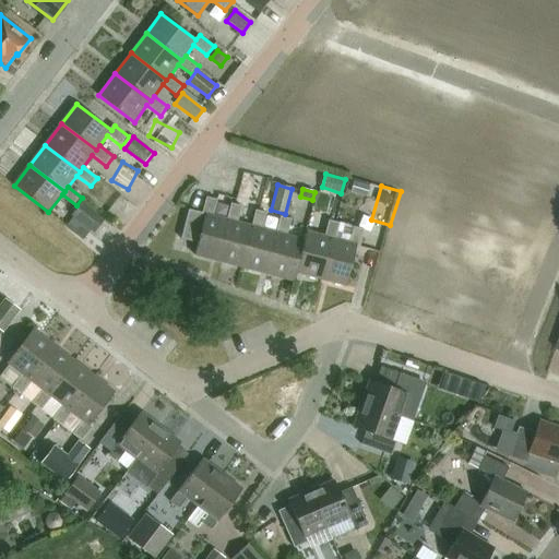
[(189,210),(181,238),(198,242),(195,253),(218,260),(229,219),(226,218),(212,215),(216,200),(204,197),(200,212),(189,210)]
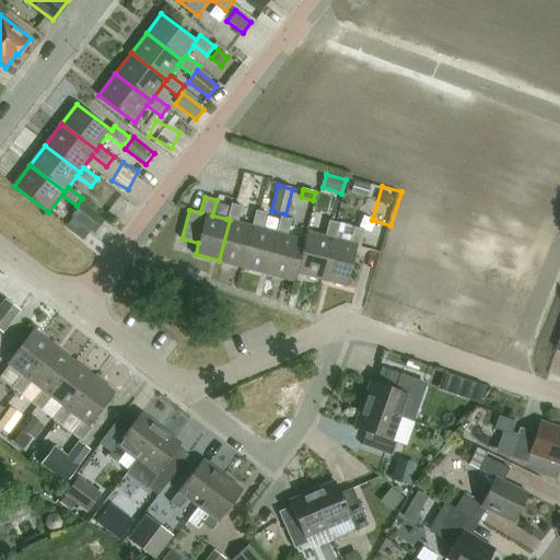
[(72,218),(94,235),(105,221),(83,203),(72,218)]
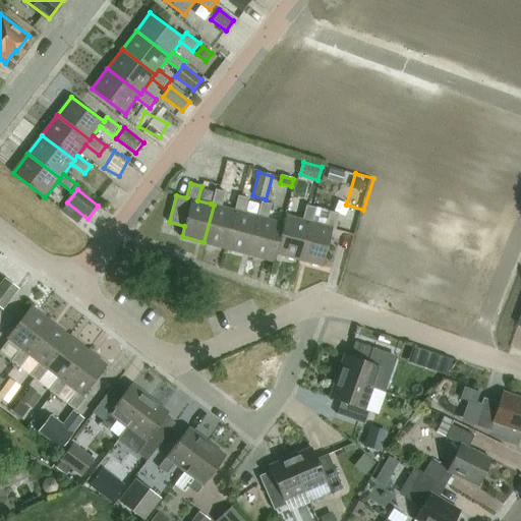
[(214,205),(204,242),(226,248),(236,211),(233,210),(221,207),(225,191),(219,190),(215,189),(211,204),(214,205)]
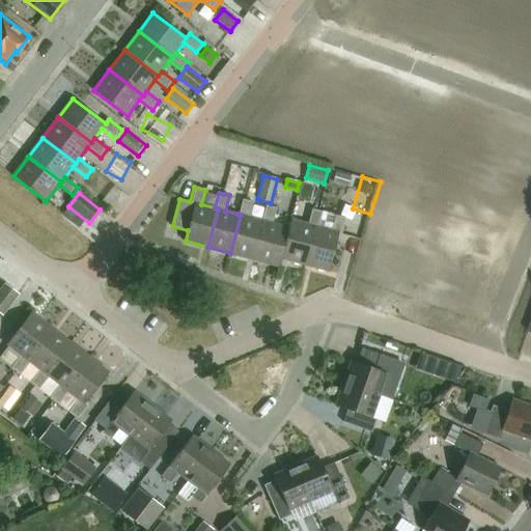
[(241,215),(230,253),(253,259),(263,221),(260,220),(248,217),(252,201),(247,200),(242,199),(238,214),(241,215)]
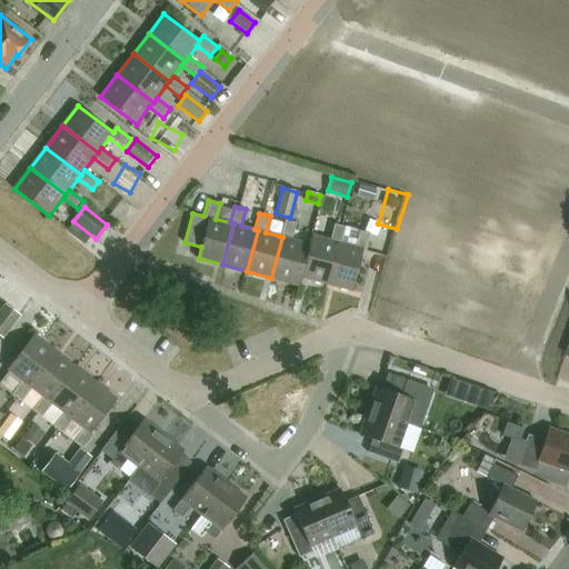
[(282,237),(271,278),(301,286),(302,278),(301,277),(310,245),(309,243),(291,239),(296,222),(283,219),(279,236),(282,237)]
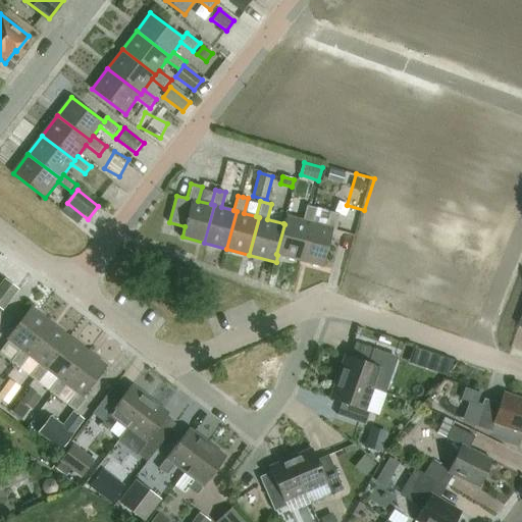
[(311,221),(314,221),(318,208),(307,205),(303,219),(285,214),(283,223),(284,224),(276,254),(277,255),(301,261),(311,221)]
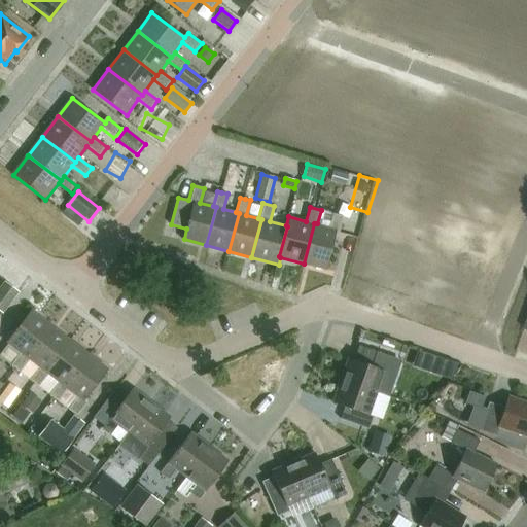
[(314,223),(304,264),(327,270),(337,232),(340,233),(344,215),(335,213),(330,227),(317,223),(314,223)]
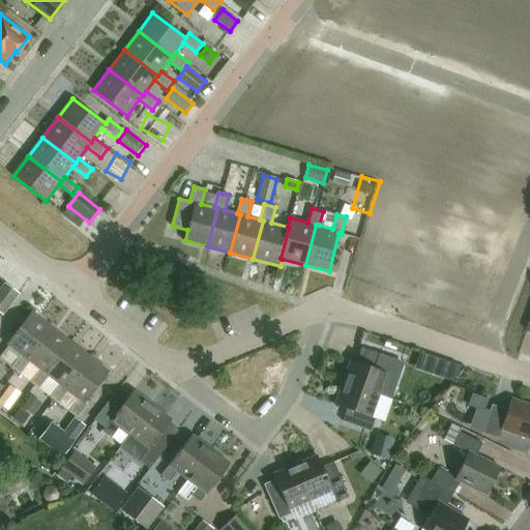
[(6,282),(0,290),(0,311),(4,314),(21,292),(6,282)]
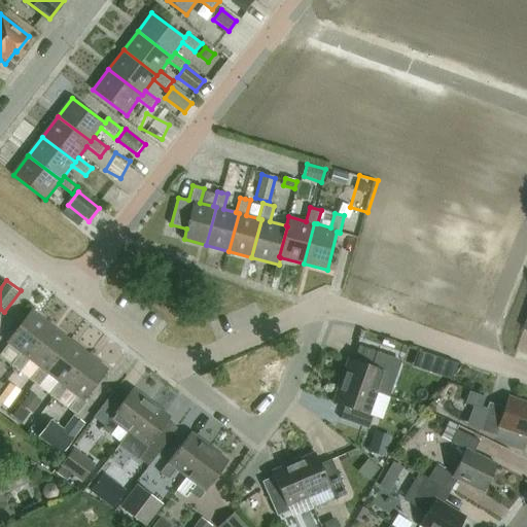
[(31,309),(7,340),(22,351),(12,364),(20,371),(30,357),(27,355),(51,324),(31,309)]
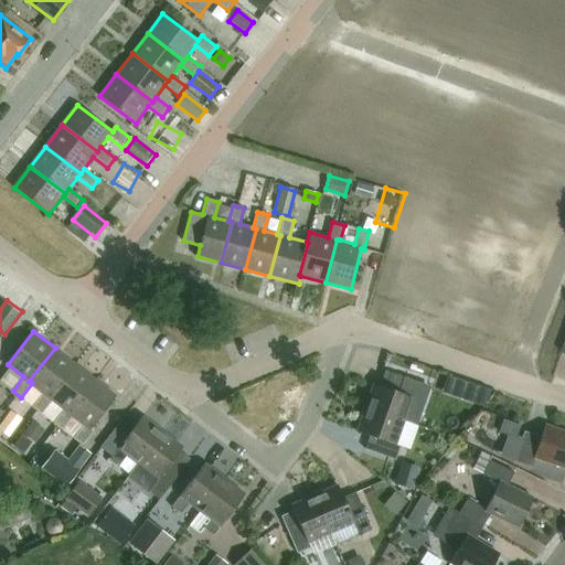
[(55,348),(29,381),(32,383),(43,393),(33,406),(42,414),(53,400),(50,397),(75,364),(55,348)]
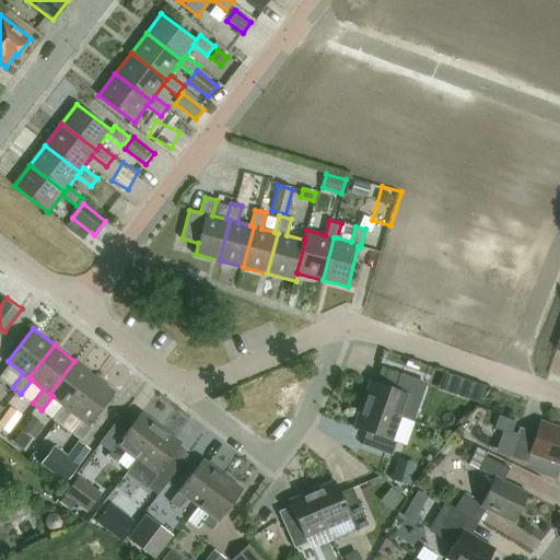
[(49,394),(53,396),(63,405),(53,419),(61,426),(72,411),(69,409),(94,376),(74,361),(49,394)]
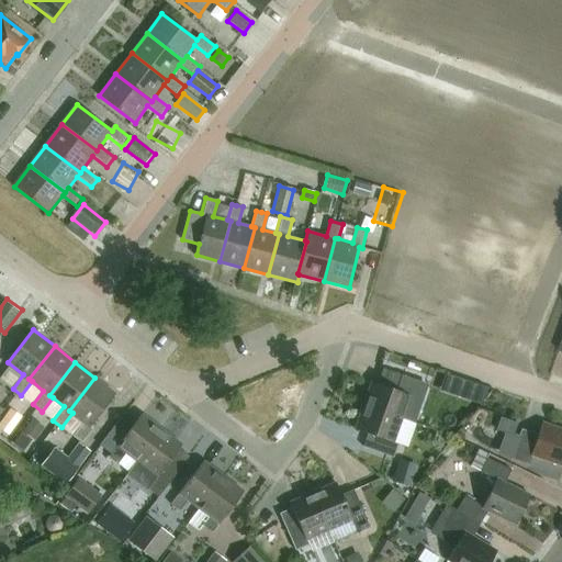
[(411,422),(425,382),(390,370),(384,385),(372,381),(363,405),(402,418),(411,422)]
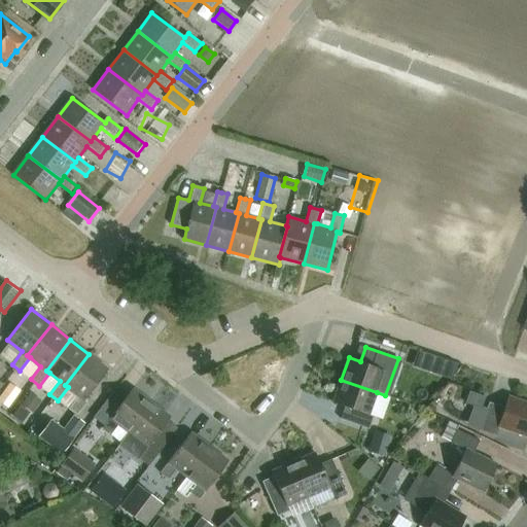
[(84,400),(108,370),(89,354),(65,385),(68,387),(58,400),(76,415),(86,402),(84,400)]
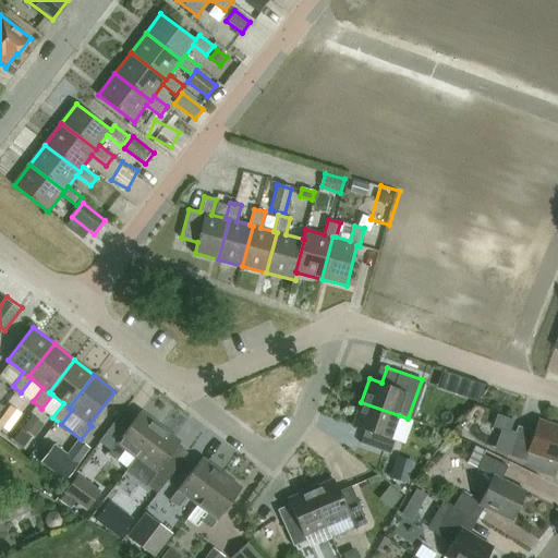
[(391,439),(399,415),(361,402),(353,426),(365,431),(361,444),(391,453),(396,440),(391,439)]
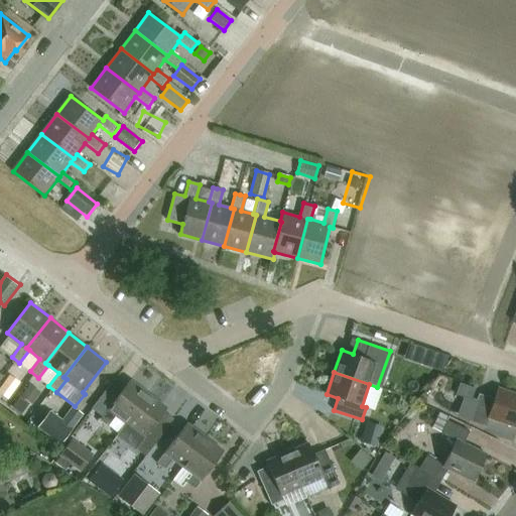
[(126,423),(149,394),(130,380),(101,419),(109,425),(116,415),(126,423)]
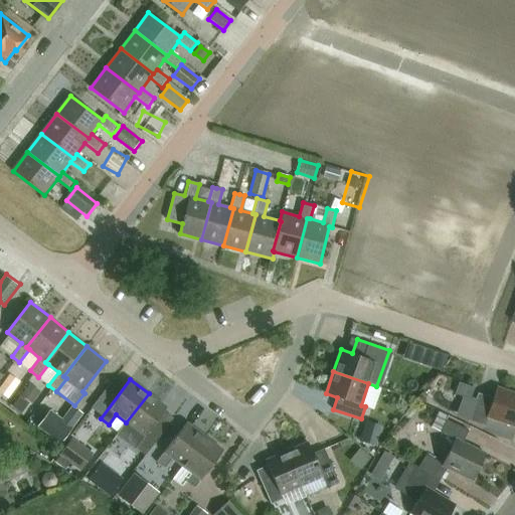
[(455,394),(470,399),(474,389),(459,383),(455,394)]
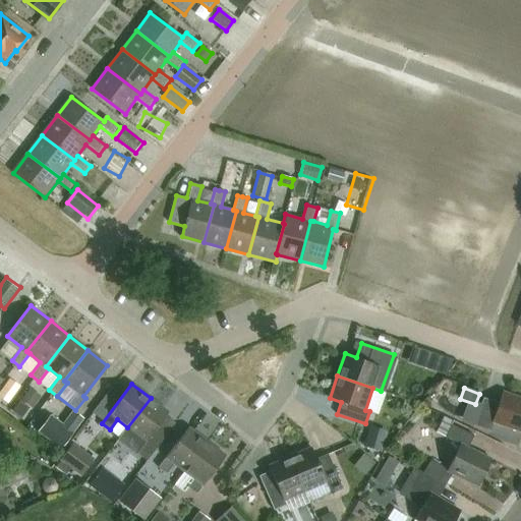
[(39,399),(29,392),(22,400),(33,407),(39,399)]
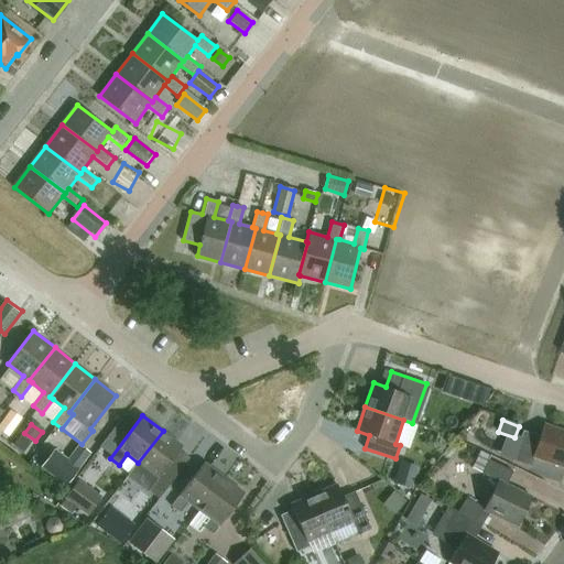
[(534,457),(563,466),(563,433),(563,431),(544,424),(540,436),(523,431),(513,461),(531,466),(534,457)]
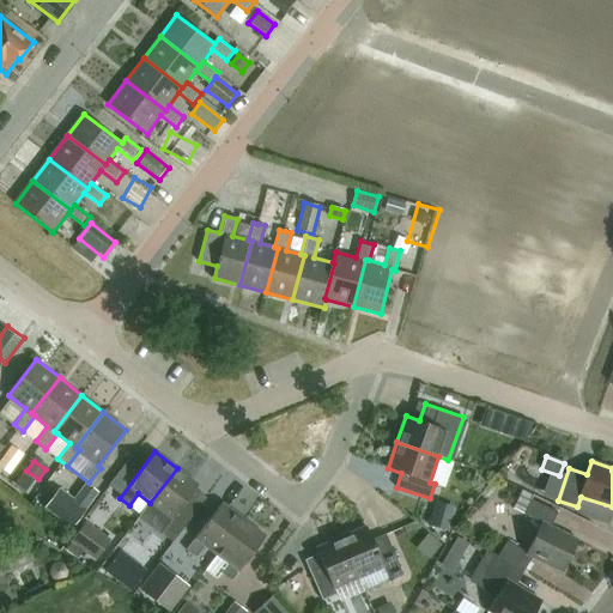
[(177,468),(150,503),(162,511),(151,525),(174,541),(207,498),(195,489),(199,485),(177,468)]
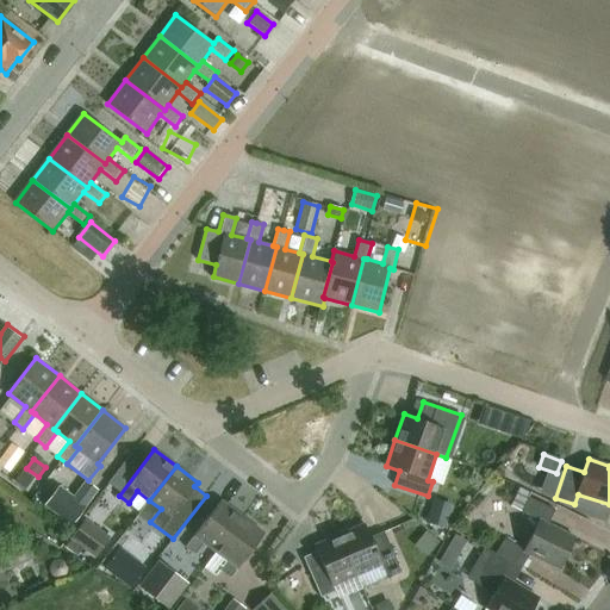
[(25,489),(33,478),(24,471),(16,481),(25,489)]
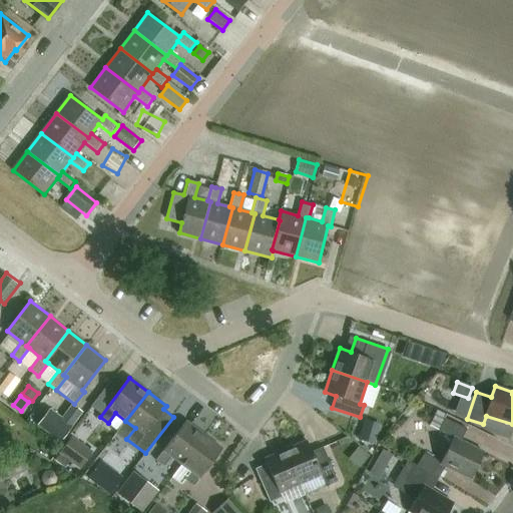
[(438,478),(446,465),(471,479),(484,452),(461,441),(467,429),(445,418),(446,414),(437,410),(429,425),(439,430),(453,437),(441,462),(424,453),(417,465),(438,478)]
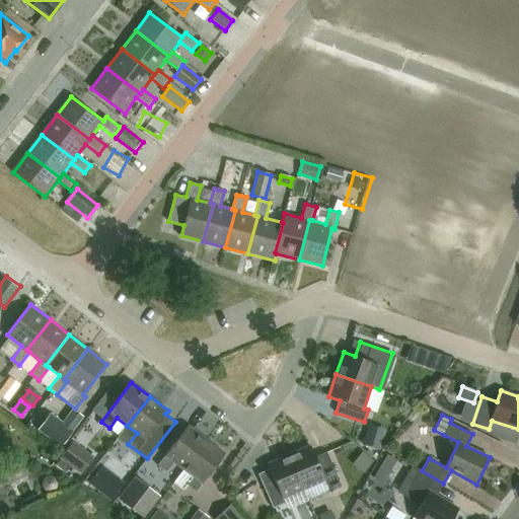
[(50,416),(38,431),(60,448),(72,433),(50,416)]
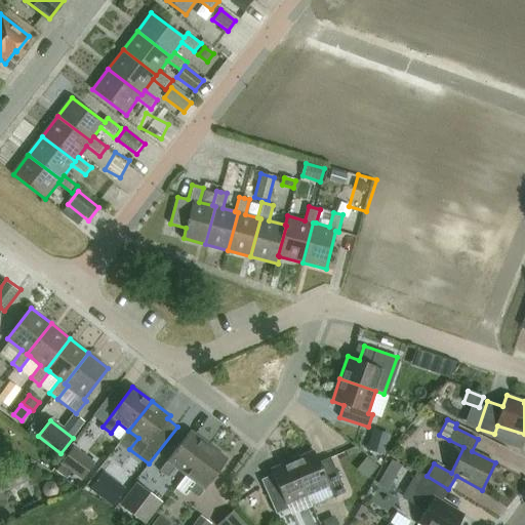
[(373,429),(368,449),(386,455),(391,435),(373,429)]
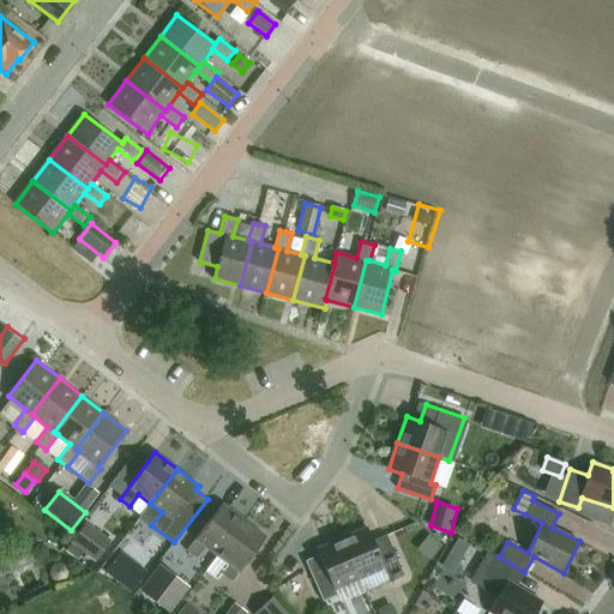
[(217,555),(245,521),(223,504),(187,551),(197,558),(205,546),(217,555)]
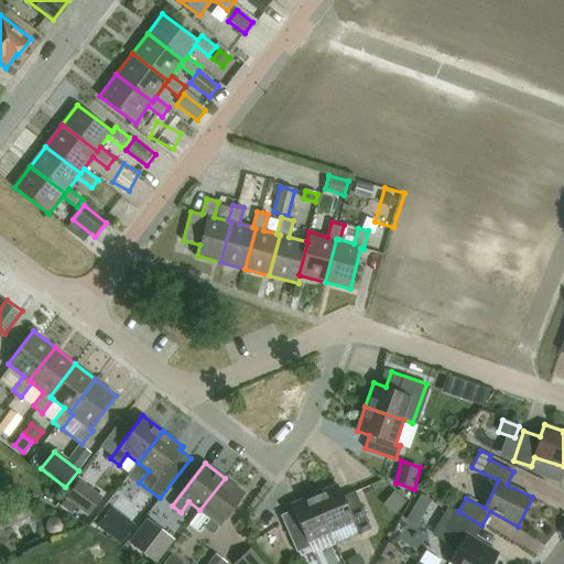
[(213,534),(220,525),(245,494),(225,478),(199,510),(201,510),(190,523),(199,532),(204,527),(213,534)]
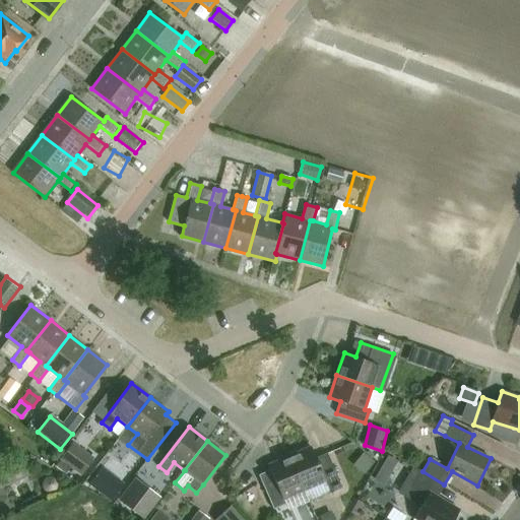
[(82,475),(94,458),(73,443),(57,466),(67,473),(71,468),(82,475)]
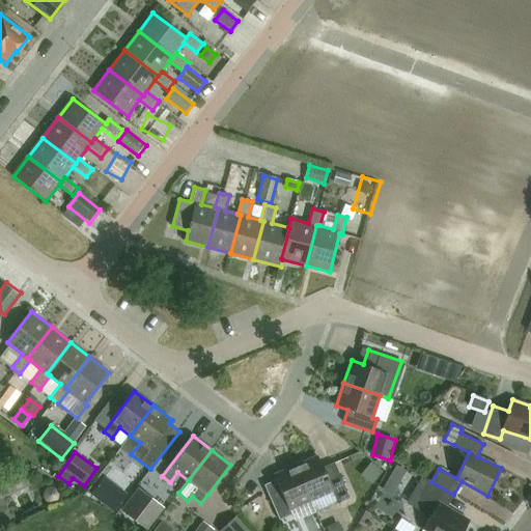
[(350,498),(335,463),(323,468),(317,455),(296,466),(311,500),(332,491),(338,503),(350,498)]
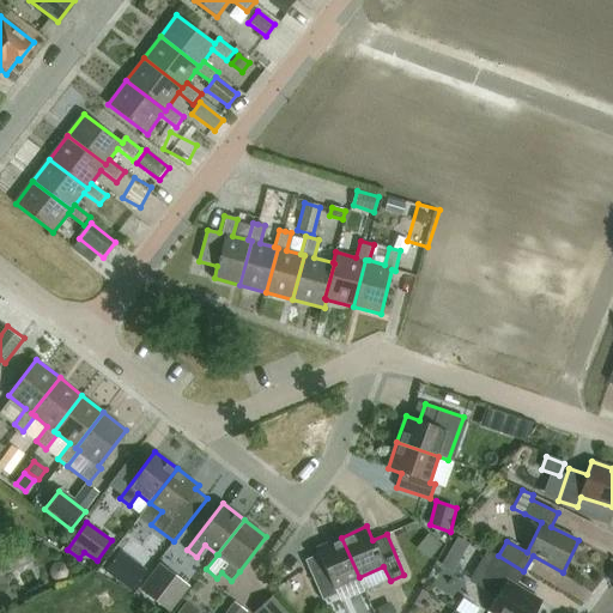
[(335,588),(359,577),(341,538),(316,548),(319,554),(305,559),(322,600),(338,594),(335,588)]
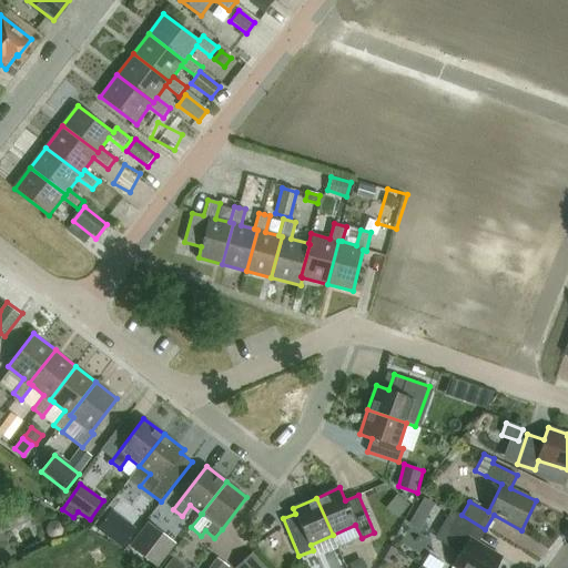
[(427,516),(434,504),(425,498),(418,510),(427,516)]
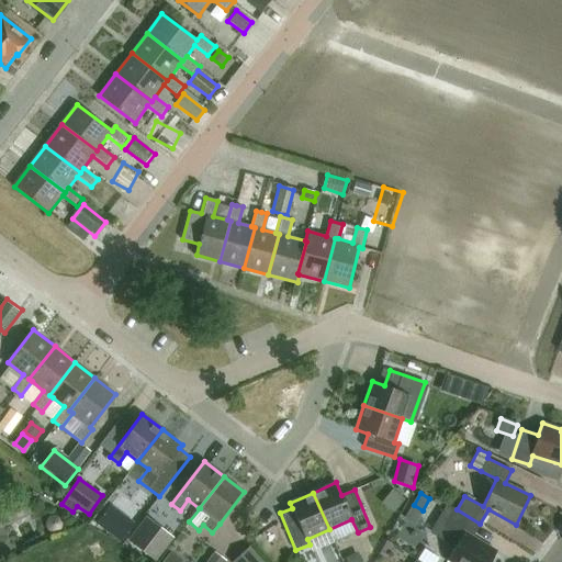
[(480,524),(457,509),(448,504),(431,532),(456,547),(448,560),(451,561),(489,561),(496,550),(473,537),(480,524)]
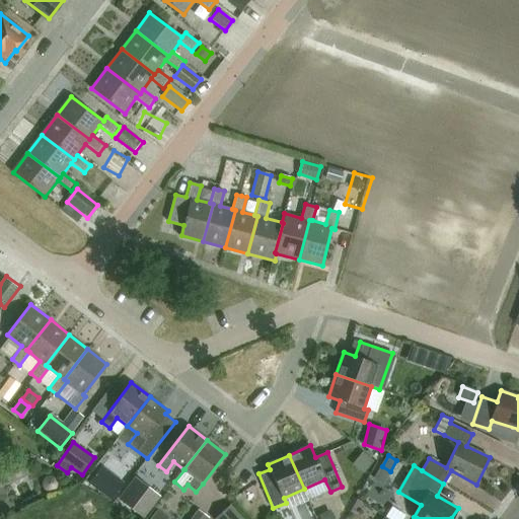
[(125,485),(114,477),(100,495),(112,503),(125,485)]
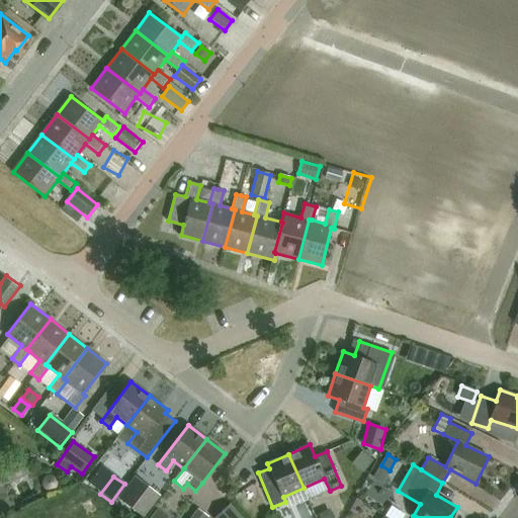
[(142,517),(145,517),(161,497),(135,478),(117,500),(142,517)]
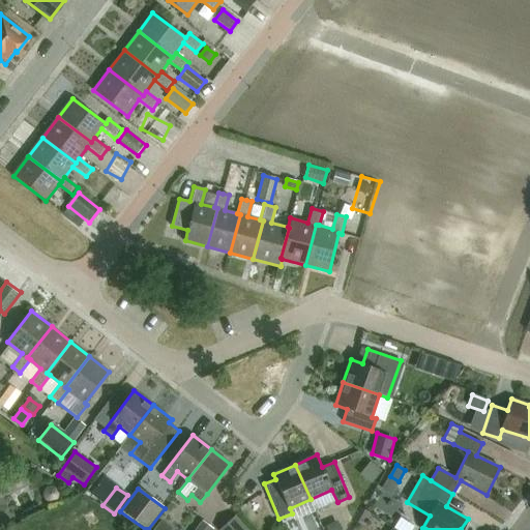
[(218,529),(245,529),(235,517),(218,529)]
